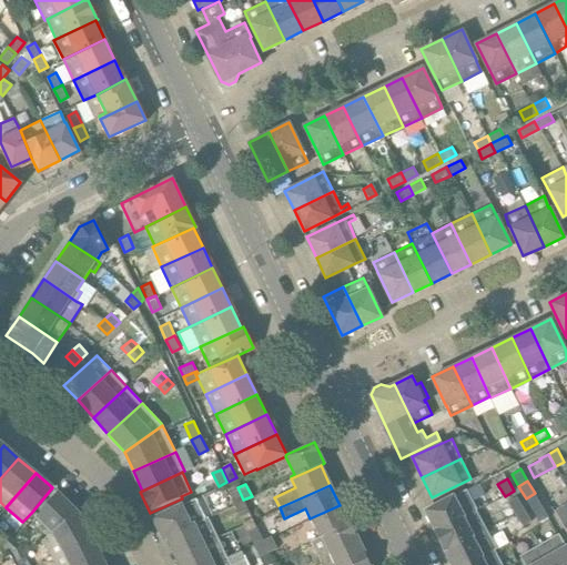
[(229,492),(234,504),(243,500),(238,487),(229,492)]
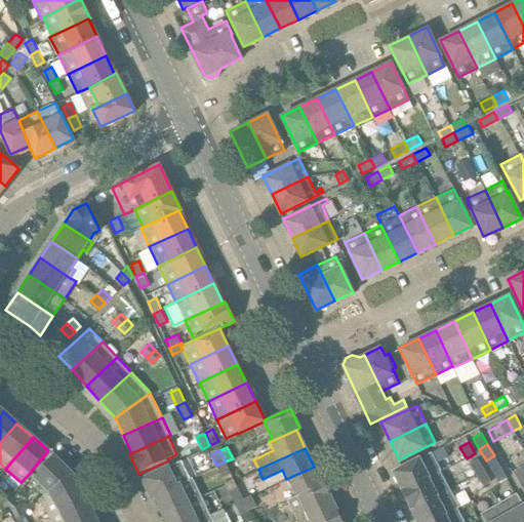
[(402,488),(440,470),(432,452),(393,471),(402,488)]
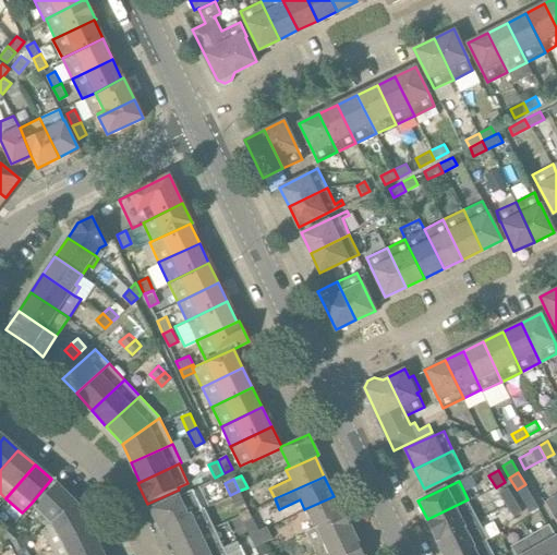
[(40,519),(47,526),(76,504),(56,483),(36,507),(44,516),(40,519)]
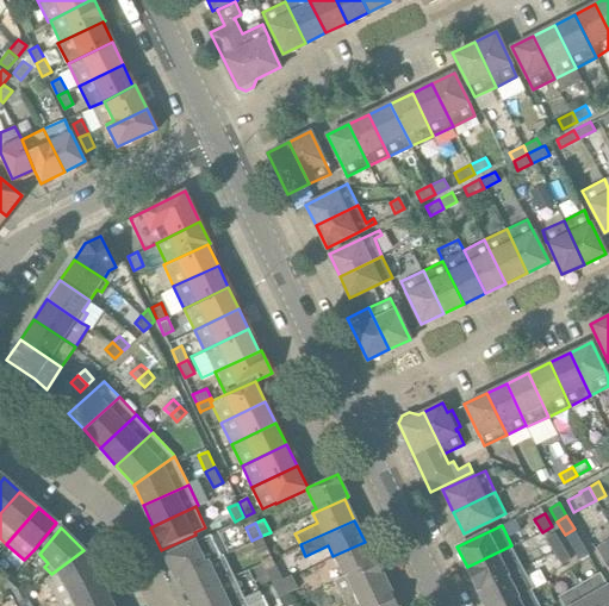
[(575,529),(565,535),(572,547),(582,542),(575,529)]
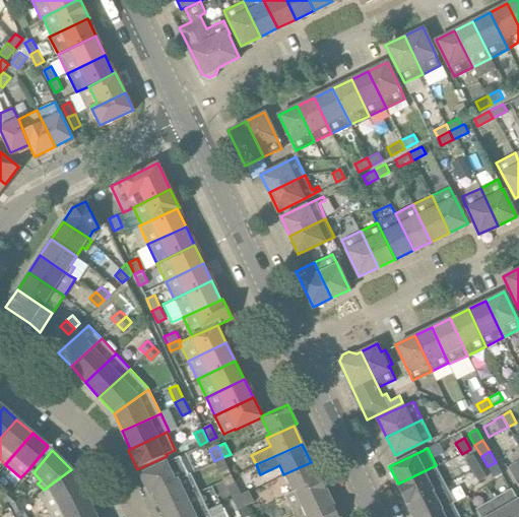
[(471,470),(480,465),(473,454),(465,459),(471,470)]
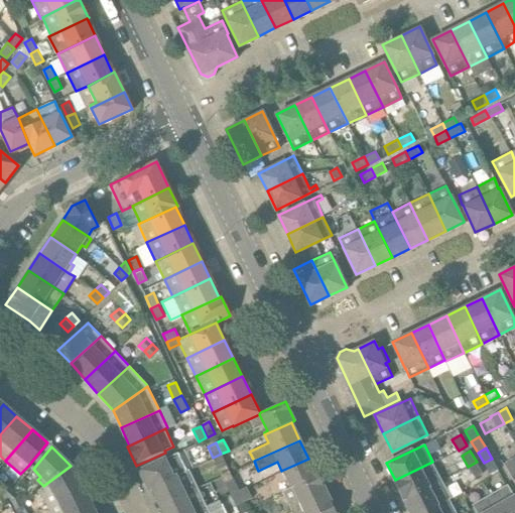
[(151,488),(185,471),(176,453),(165,458),(165,457),(139,470),(148,489),(151,488)]
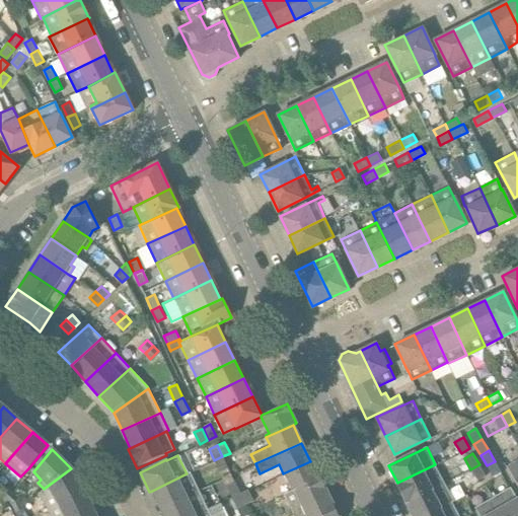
[(219,471),(227,467),(222,456),(214,460),(219,471)]
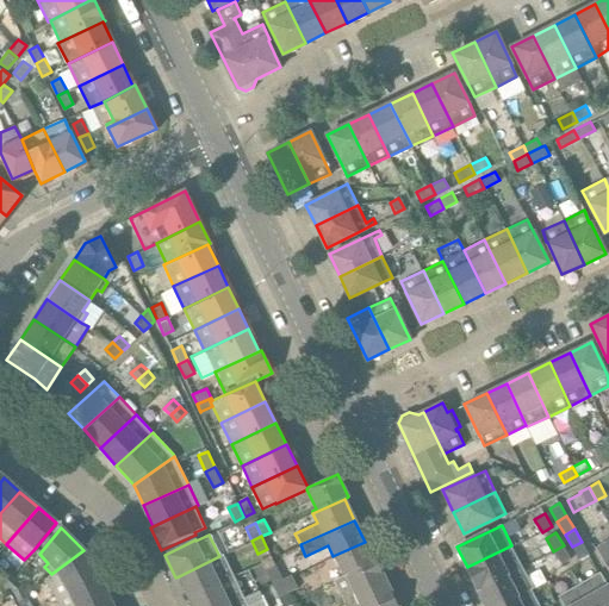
[(608,570),(608,539),(596,548),(608,570)]
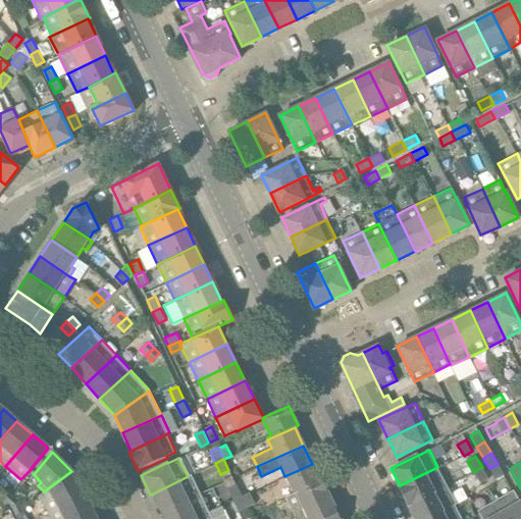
[(293,492),(319,480),(312,464),(284,476),(293,492)]
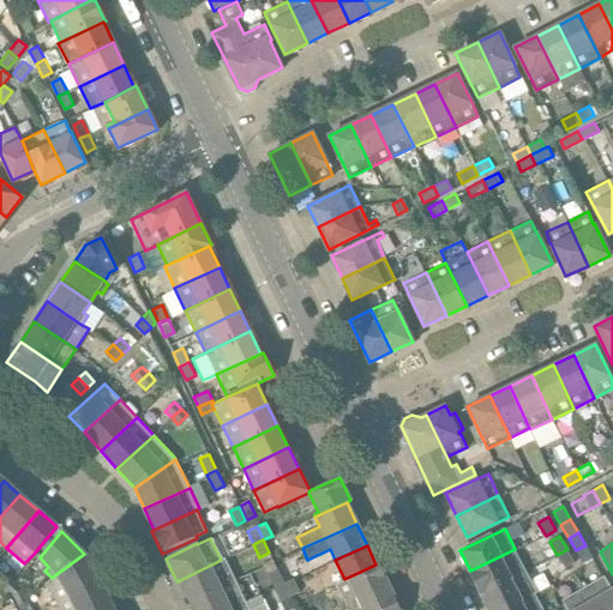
[(586,545),(576,550),(584,563),(594,557),(586,545)]
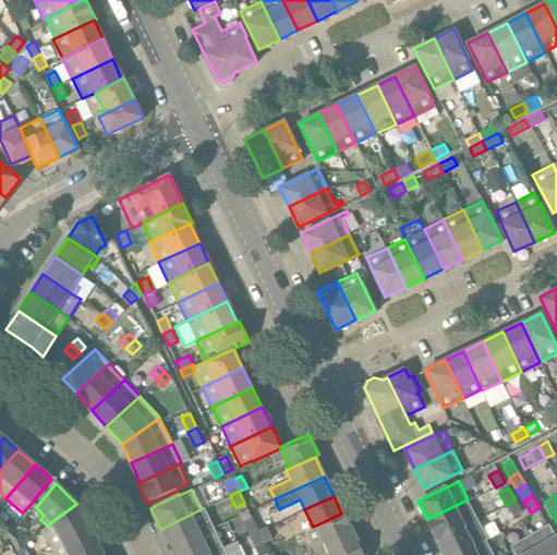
[(427,519),(436,539),(477,519),(468,499),(427,519)]
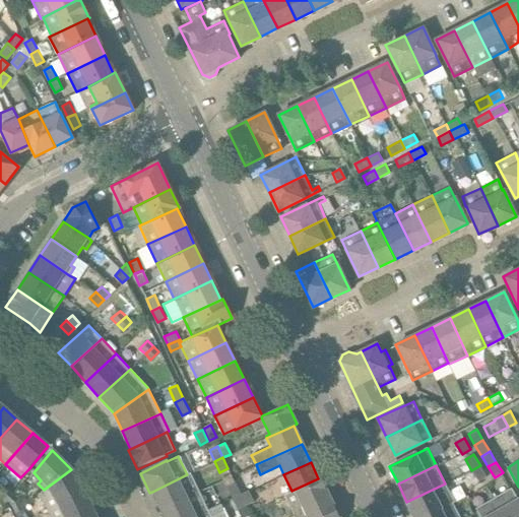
[(478,481),(488,476),(480,465),(471,470),(478,481)]
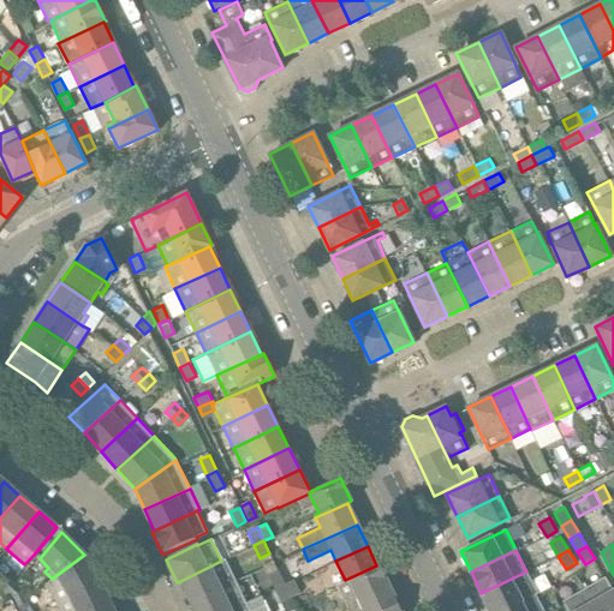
[(46,583),(57,603),(99,579),(84,555),(52,579),(46,583)]
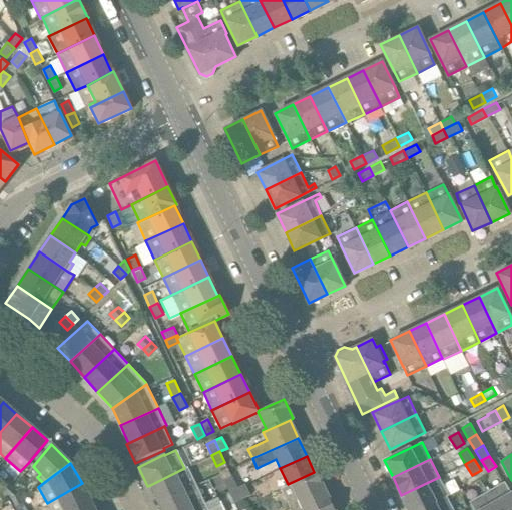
[(159,502),(196,485),(187,466),(184,468),(150,485),(159,502)]
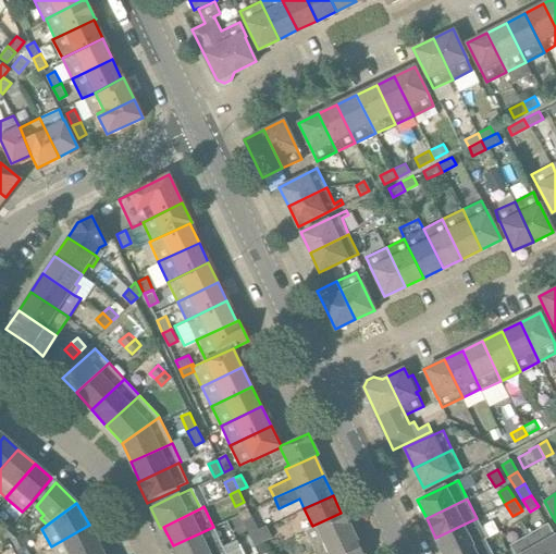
[(314,551),(353,532),(342,512),(341,513),(312,526),(305,530),(314,551)]
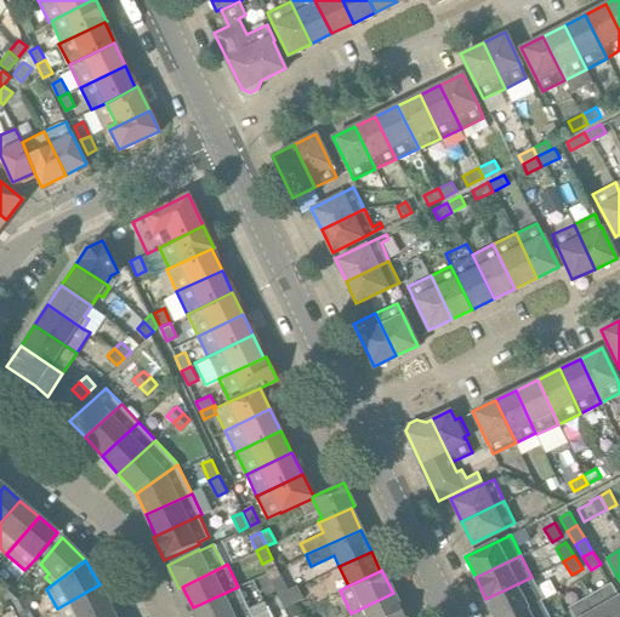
[(277,594),(286,589),(280,575),(269,581),(277,594)]
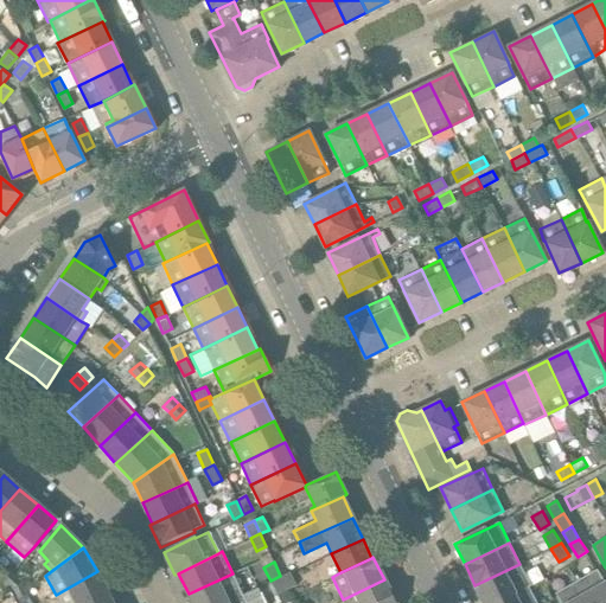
[(483,602),(492,602),(528,587),(530,585),(520,564),(474,585),(483,602)]
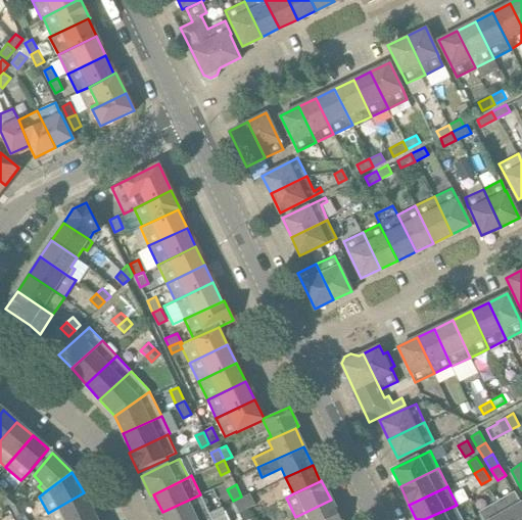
[(496,500),(508,519),(521,519),(521,502),(521,501),(520,501),(513,489),(496,500)]
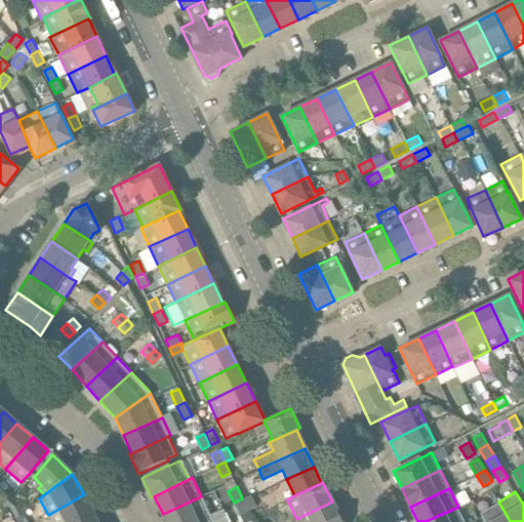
[(9,495),(6,492),(0,498),(0,502),(2,504),(9,495)]
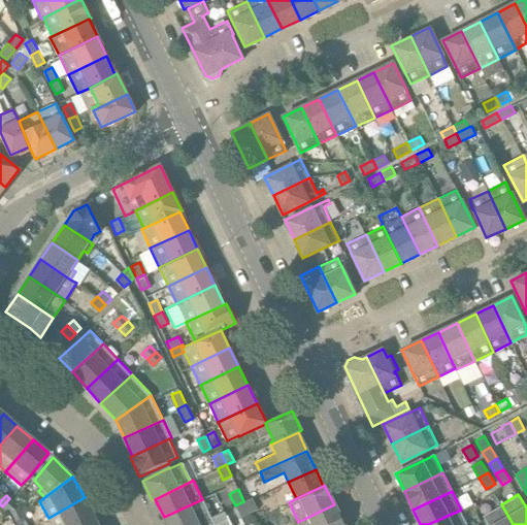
[(52,524),(81,524),(95,519),(87,500),(85,497),(48,518),(52,524)]
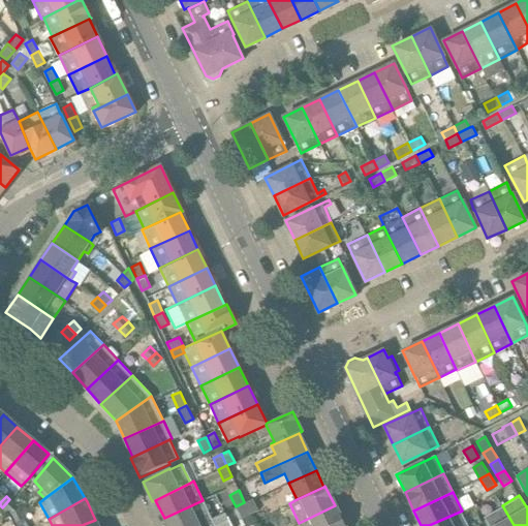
[(252,498),(244,502),(250,514),(257,509),(252,498)]
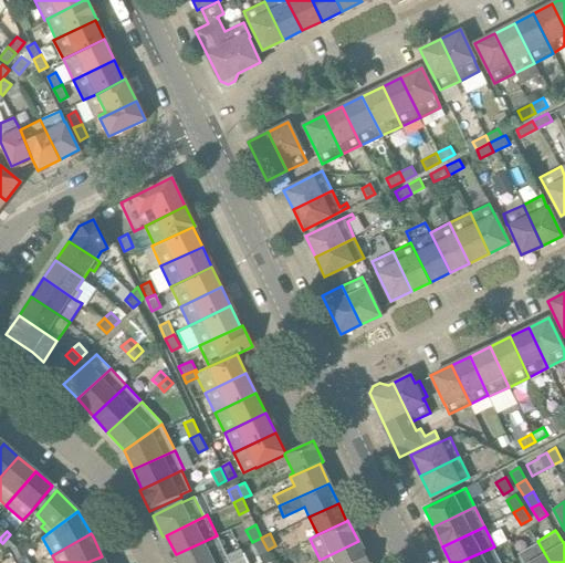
[(11,551),(20,542),(10,534),(2,543),(11,551)]
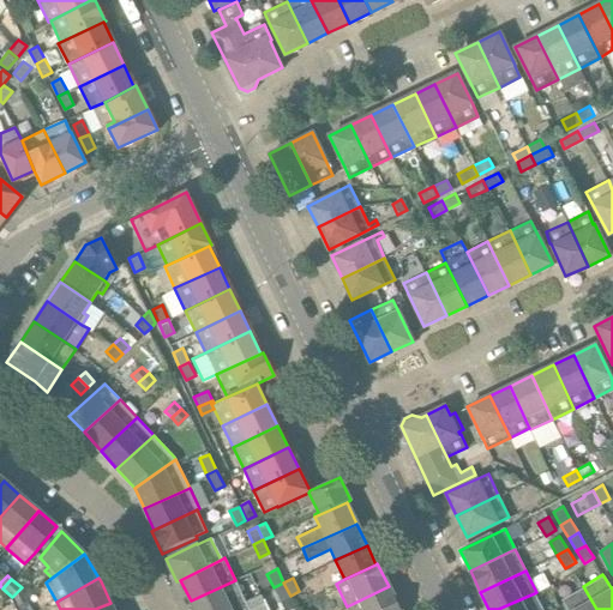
[(191,601),(194,609),(222,609),(245,599),(235,580),(191,601)]
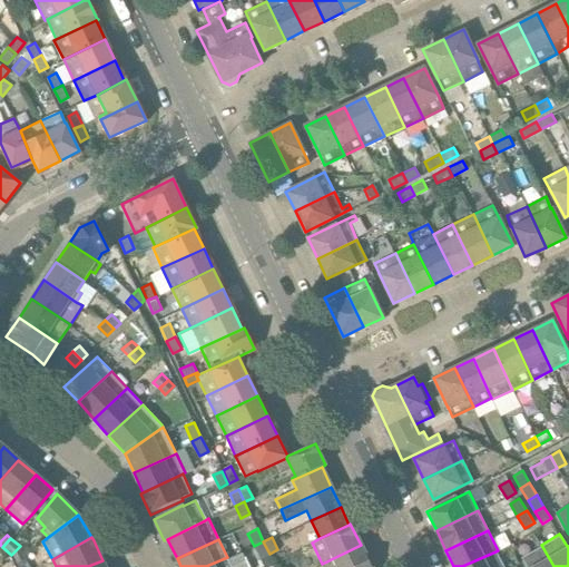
[(270,554),(263,541),(254,546),(260,558),(270,554)]
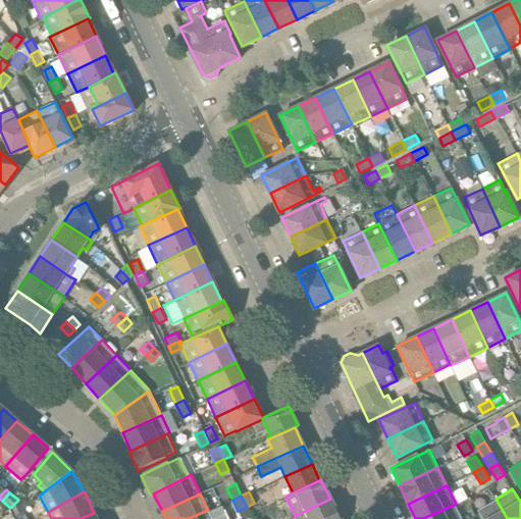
[(340,518),(330,499),(295,516),(295,518),(340,518)]
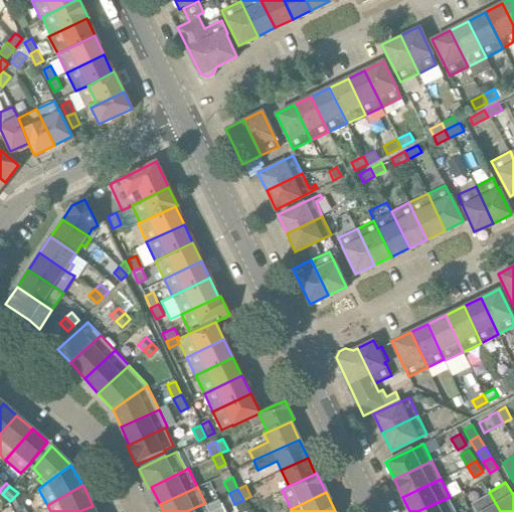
[(500,511),(489,492),(471,503),(475,510),(472,511),(500,511)]
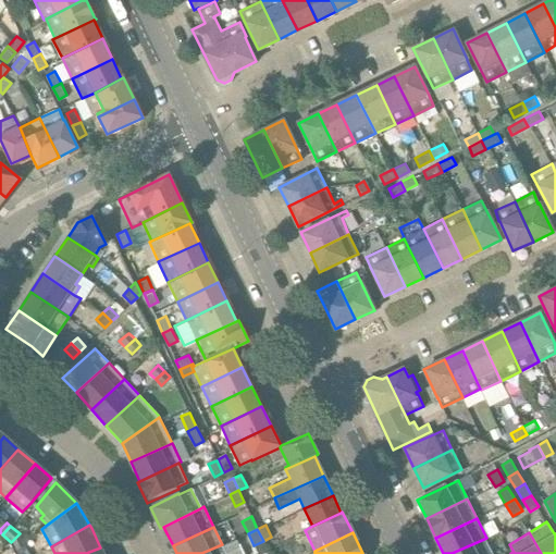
[(14,550),(26,544),(21,533),(20,533),(11,542),(14,550)]
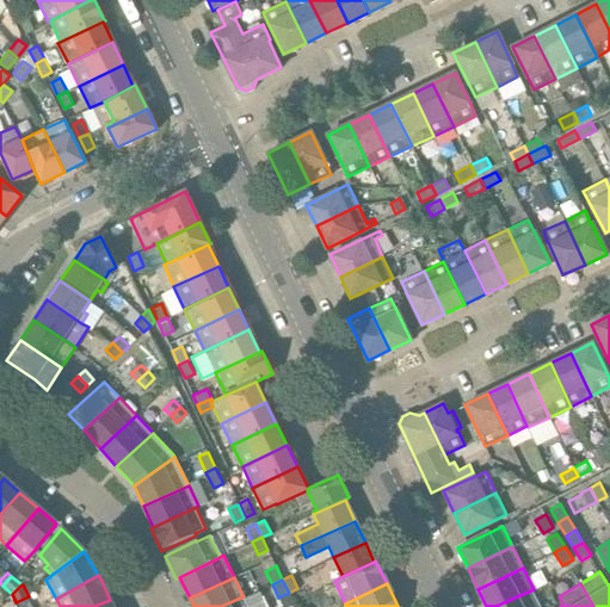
[(495,606),(540,606),(531,590),(495,606)]
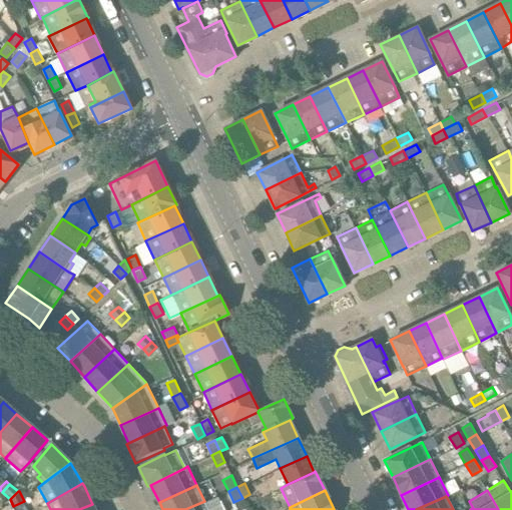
[(207,509),(204,501),(185,509),(207,509)]
